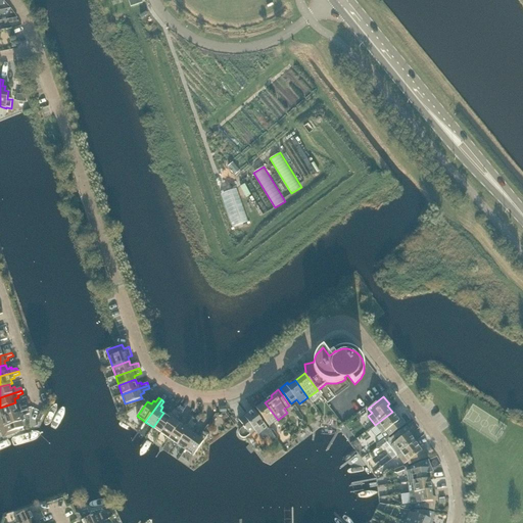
[(20,406),(16,407),(15,402),(0,408),(0,413),(1,418),(22,411),(28,409),(27,406),(21,408),(20,406)]
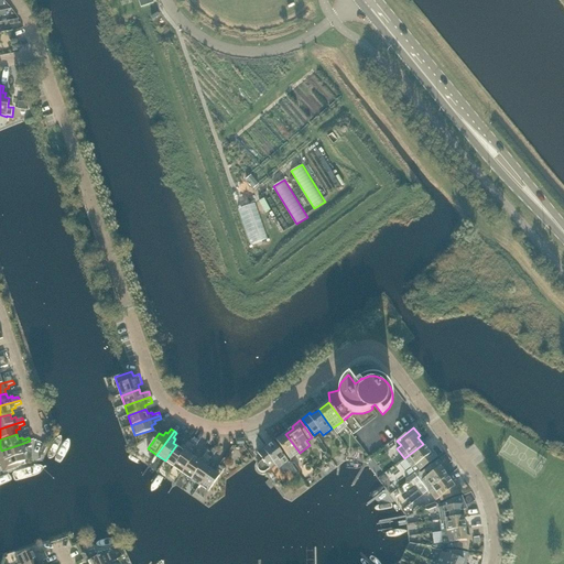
[(291,459),(300,453),(285,434),(277,441),(291,459)]
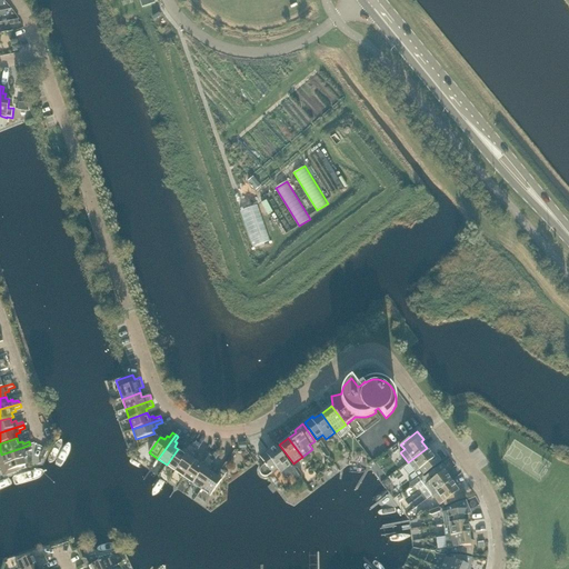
[(176,471),(192,447),(190,445),(186,449),(185,448),(181,451),(178,449),(167,465),(176,471)]
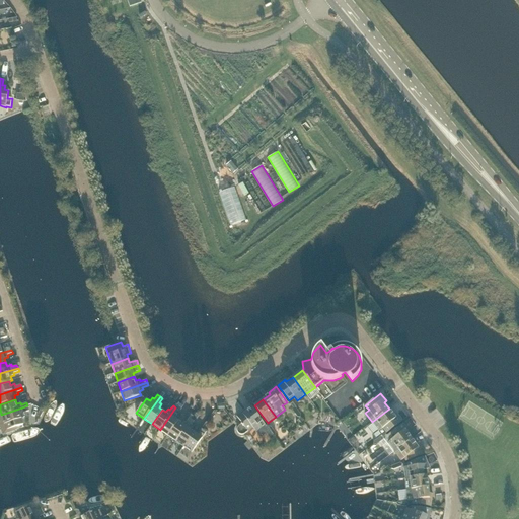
[(23,425),(20,414),(24,413),(22,408),(1,415),(5,424),(7,430),(23,425)]
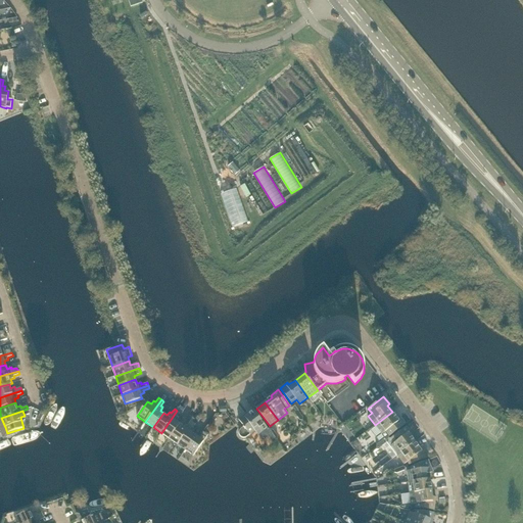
[(177,417),(180,412),(177,411),(161,433),(170,438),(180,424),(176,422),(179,418),(177,417)]
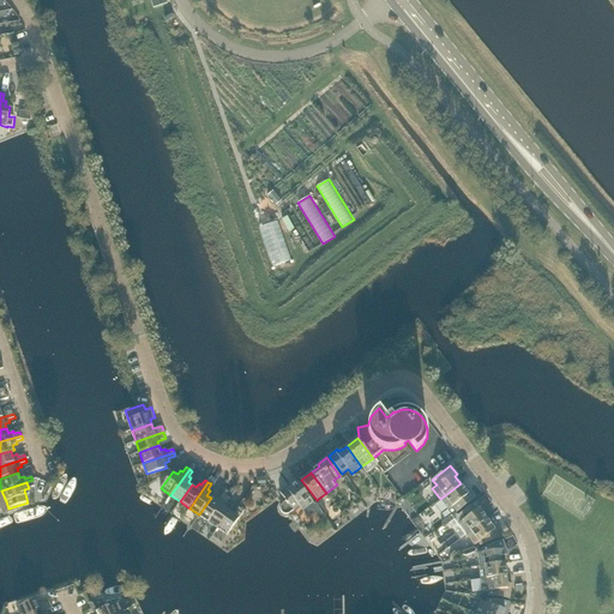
[(302,511),(313,503),(299,482),(293,487),(290,489),(288,486),(280,493),(287,501),(286,503),(283,504),(281,506),(281,509),(281,511),(283,513),(286,515),(288,515),(289,513),(293,511),(300,506),(302,511)]
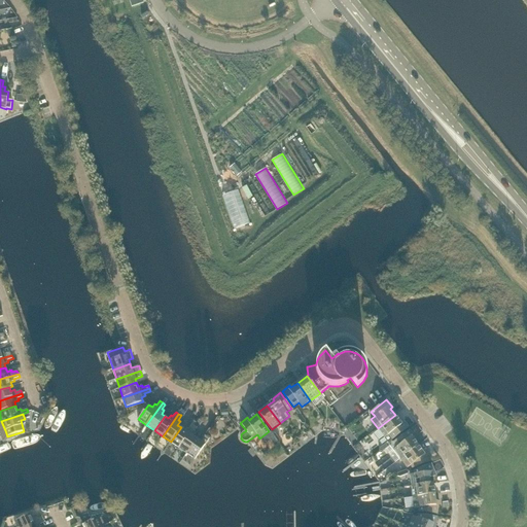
[(400,422),(398,420),(395,415),(378,428),(384,437),(388,434),(392,440),(408,428),(402,420),(400,422)]
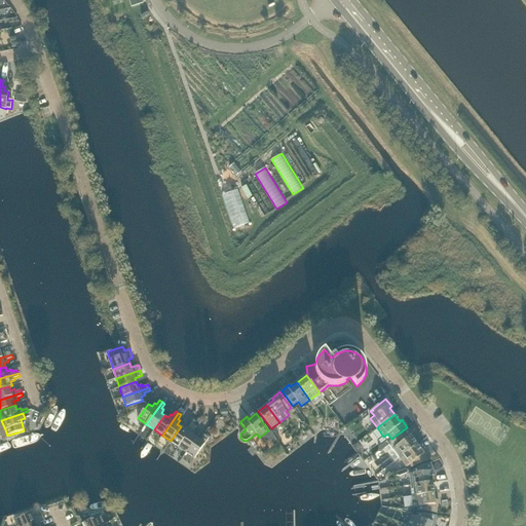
[(179,447),(194,424),(191,422),(188,426),(186,425),(184,428),(181,426),(171,441),(179,447)]
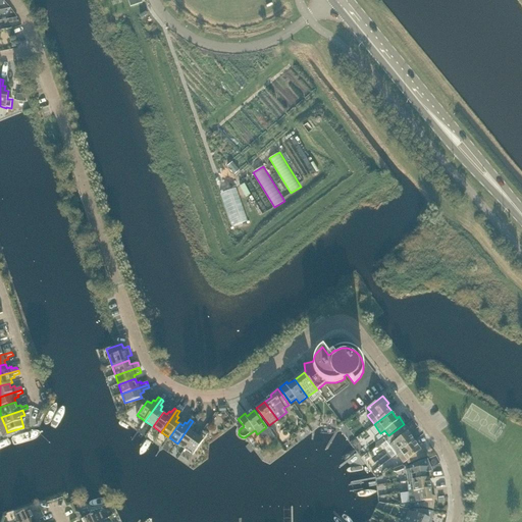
[(192,427),(196,423),(193,421),(177,444),(185,449),(195,434),(192,432),(194,428),(192,427)]
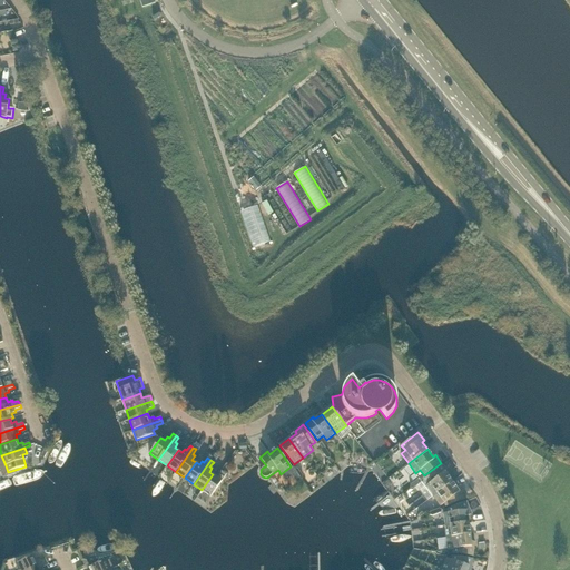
[(452,482),(449,477),(446,474),(449,473),(442,465),(425,478),(430,483),(425,487),(433,497),(452,482)]
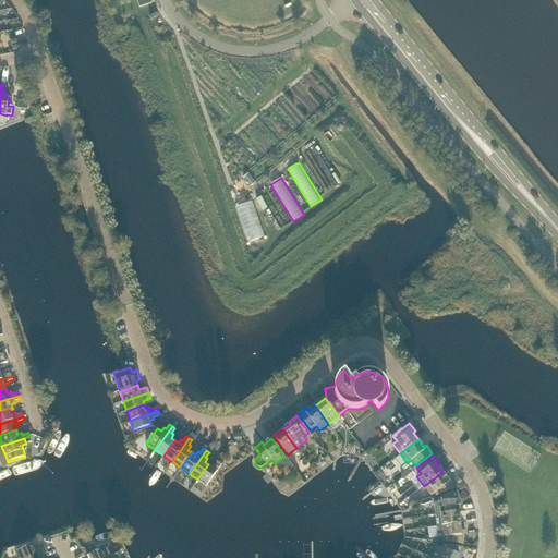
[(206,486),(222,464),(217,460),(213,468),(208,464),(197,480),(206,486)]
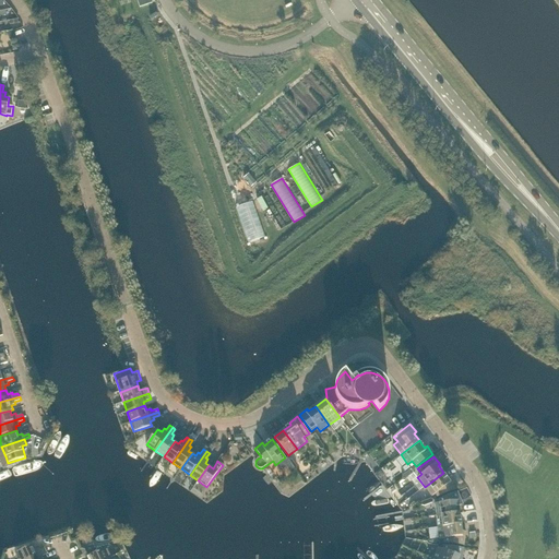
[(391,477),(382,466),(378,471),(385,480),(391,477)]
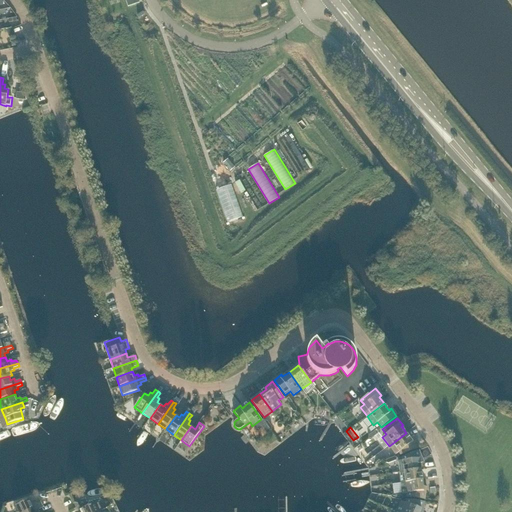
[(411,439),(410,438),(406,433),(389,446),(396,454),(399,452),(401,455),(418,448),(414,437),(411,439)]
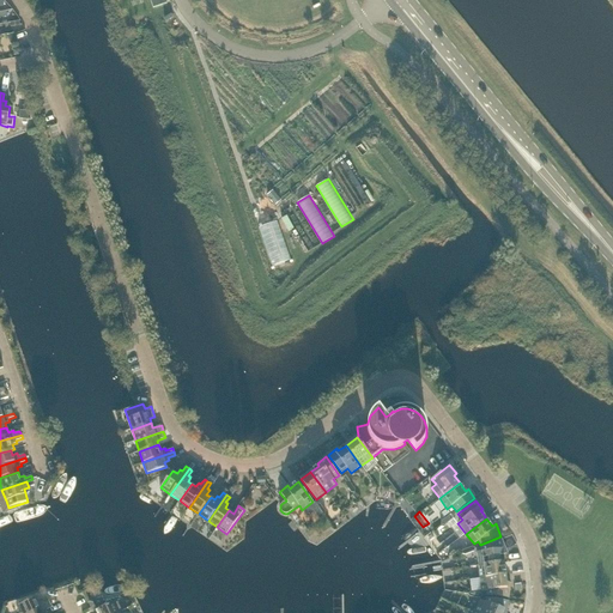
[(504,562),(503,552),(507,552),(502,539),(480,547),(483,551),(477,552),(479,565),(504,562)]
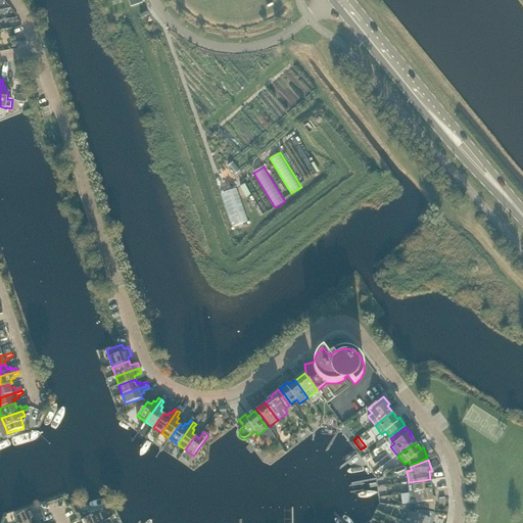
[(410,493),(431,490),(430,479),(409,482),(410,493)]
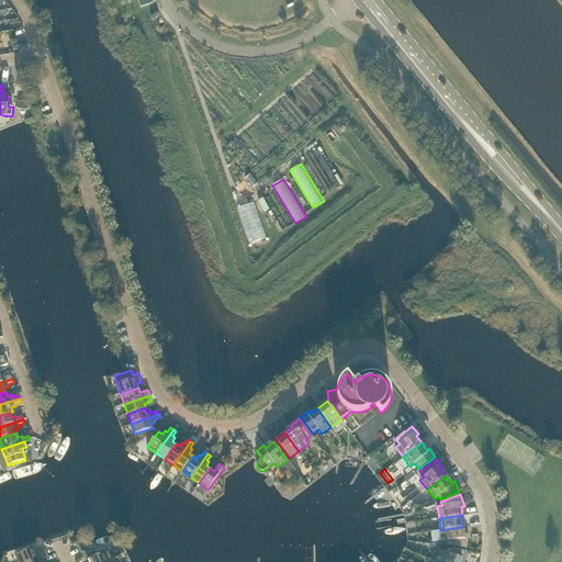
[(463,534),(464,534),(463,527),(440,530),(441,542),(447,541),(446,546),(467,548),(469,536),(463,536),(463,534)]
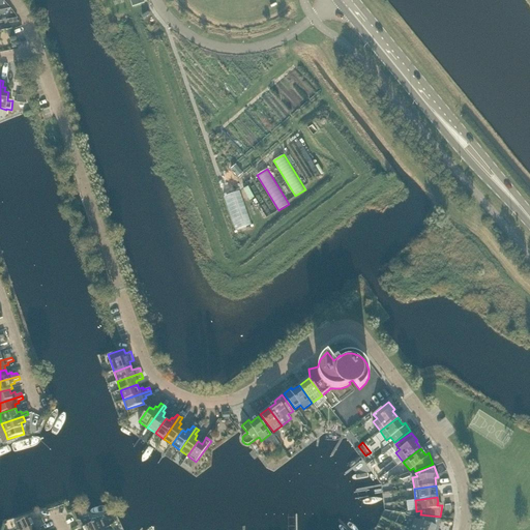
[(37,519),(33,521),(31,517),(15,524),(18,529),(25,529),(45,522),(43,519),(38,521),(37,519)]
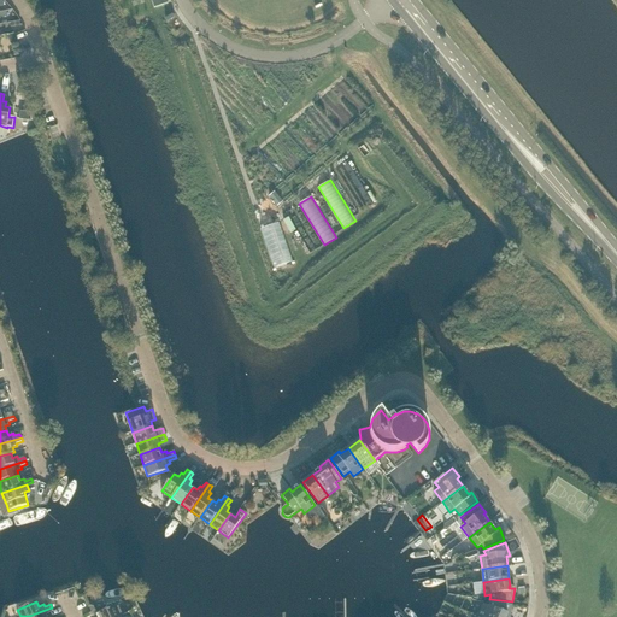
[(506,616),(510,616),(512,605),(489,601),(489,606),(483,604),(479,616),(481,616),(505,616),(506,616)]
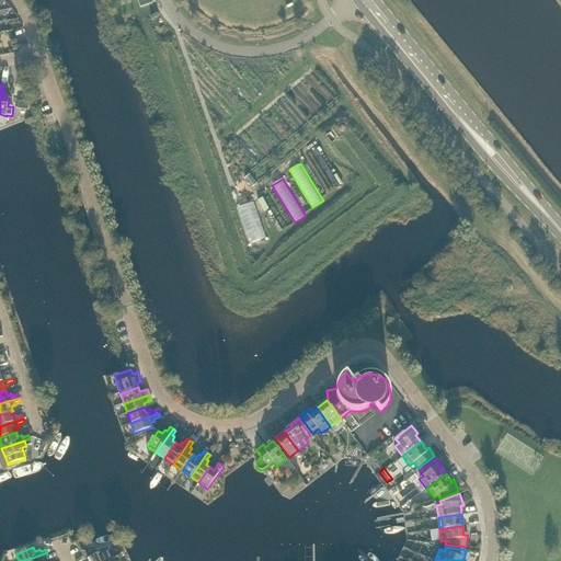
[(107,560),(112,559),(107,549),(103,551),(101,550),(98,551),(98,553),(90,558),(91,560),(107,560)]
